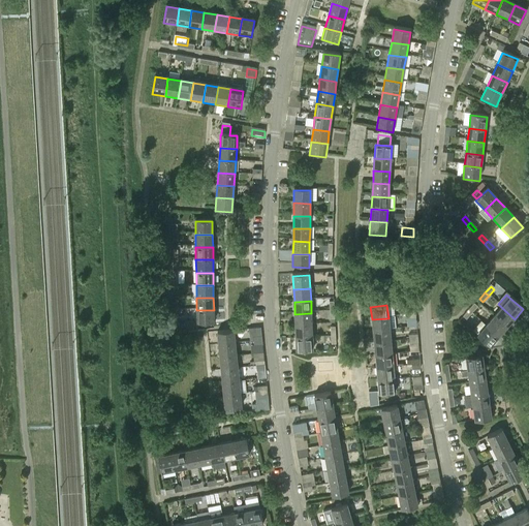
[(469,312),(472,315),(477,308),(474,305),(469,312)]
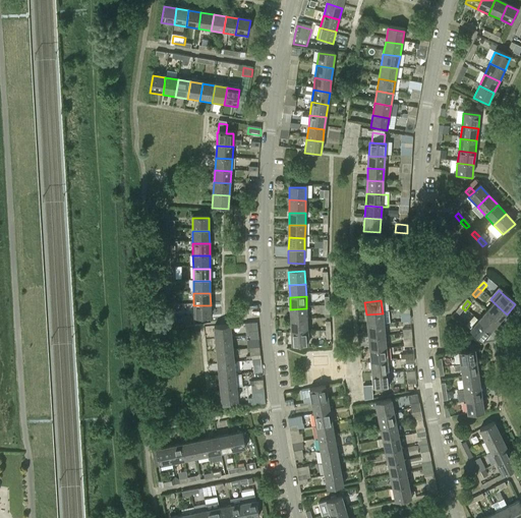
[(499,324),(507,314),(495,303),(486,312),(499,324)]
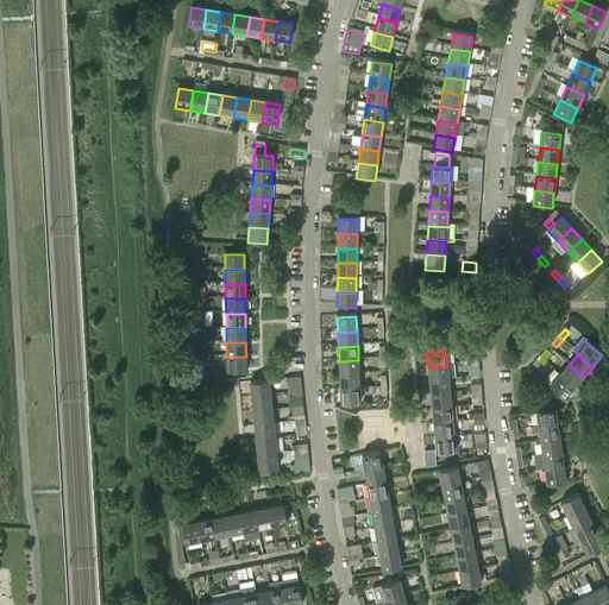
[(246,357),(226,357),(226,372),(246,372),(246,357)]
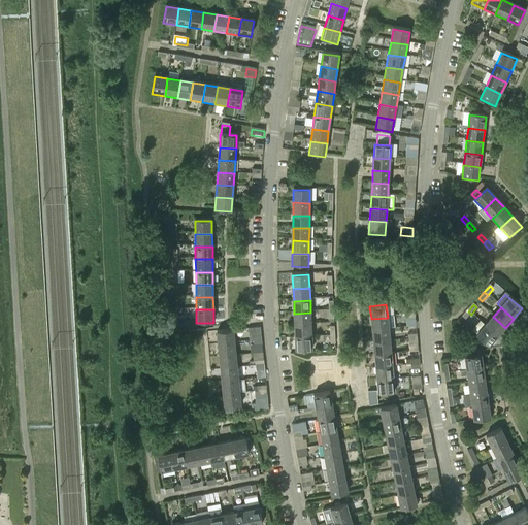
[(468,312),(462,318),(465,321),(471,315),(468,312)]
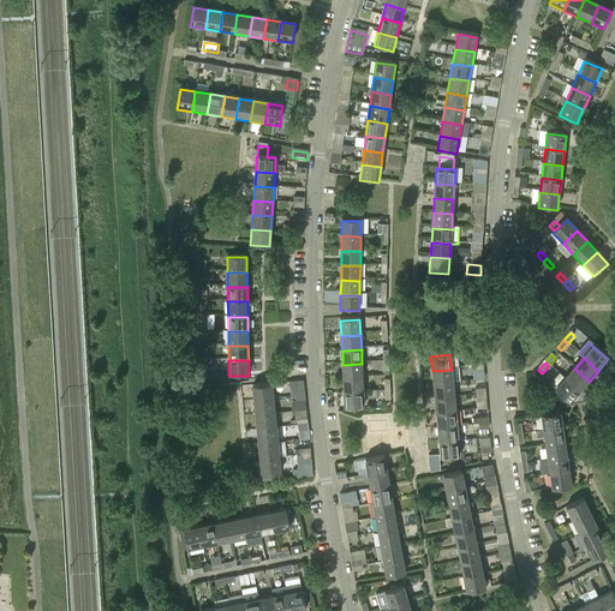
[(363,379),(362,364),(342,365),(344,379),(363,379)]
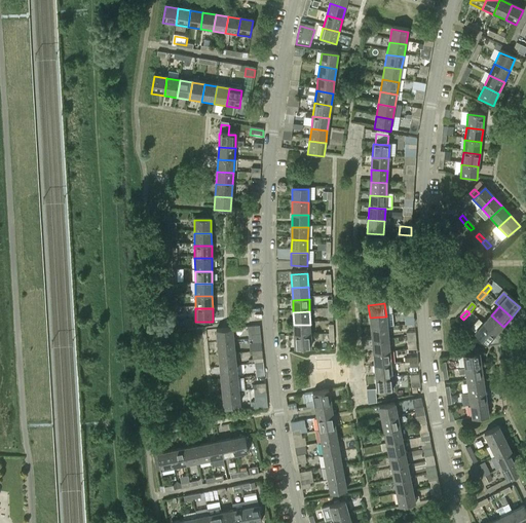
[(495,336),(503,327),(491,315),(483,325),(495,336)]
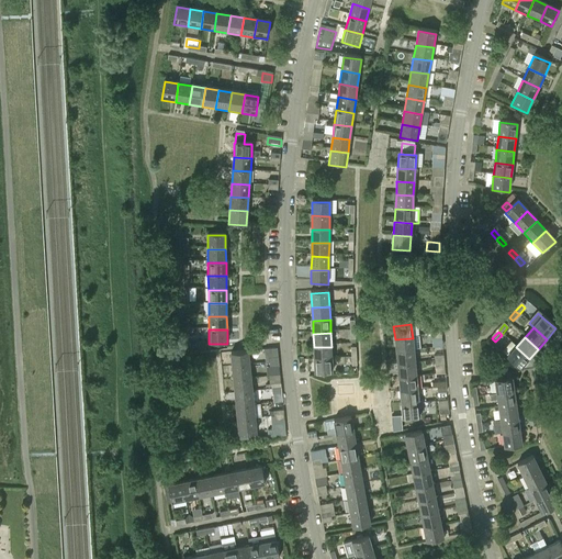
[(413,338),(395,339),(396,354),(414,351),(414,350),(420,350),(419,338),(413,339),(413,338)]
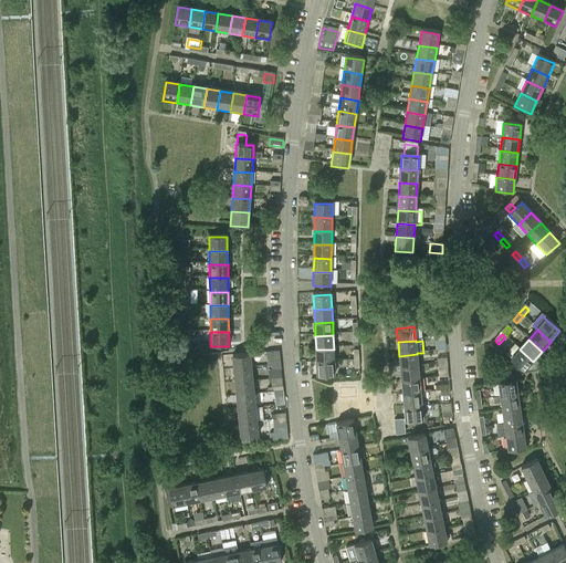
[(316,350),(317,364),(335,363),(334,350),(316,350)]
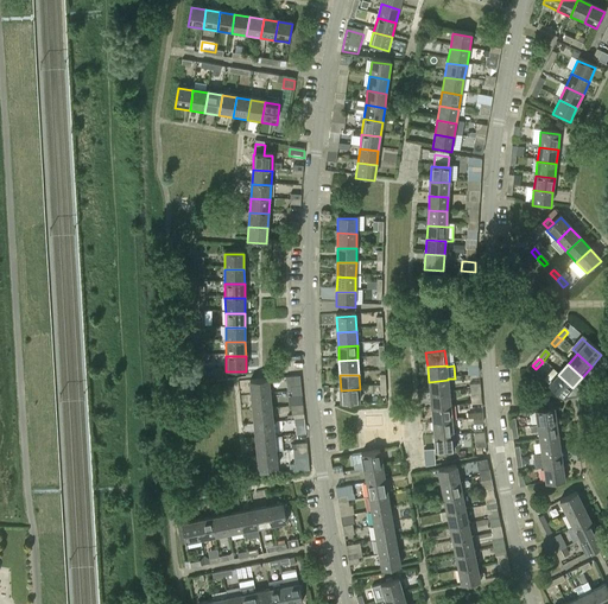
[(562,399),(572,388),(558,375),(549,387),(562,399)]
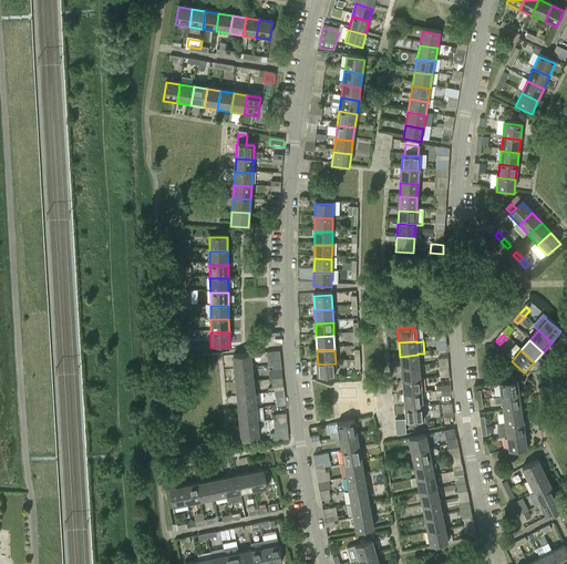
[(400,357),(401,370),(419,368),(418,355),(400,357)]
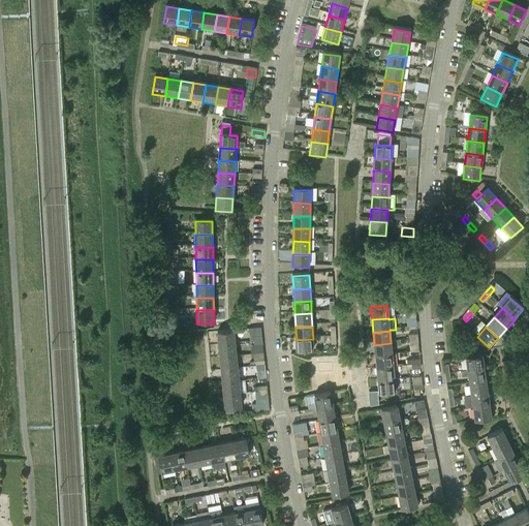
[(218,333),(219,346),(236,345),(235,332),(218,333)]
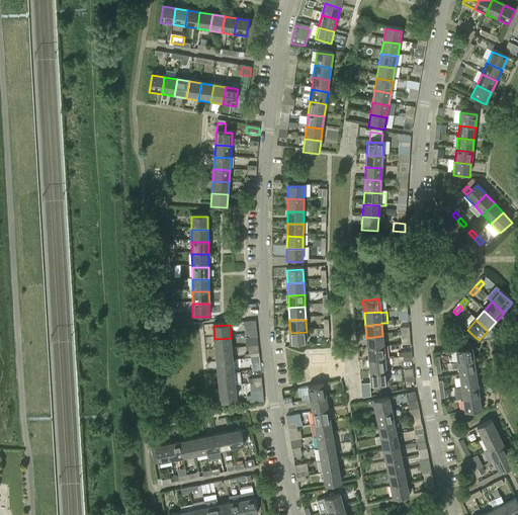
[(307,344),(307,332),(290,333),(290,345),(307,344)]
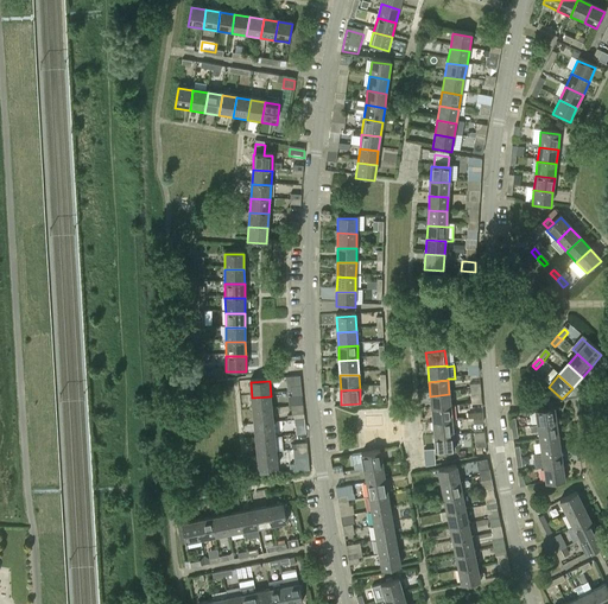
[(450,408),(449,394),(430,396),(431,411),(450,408)]
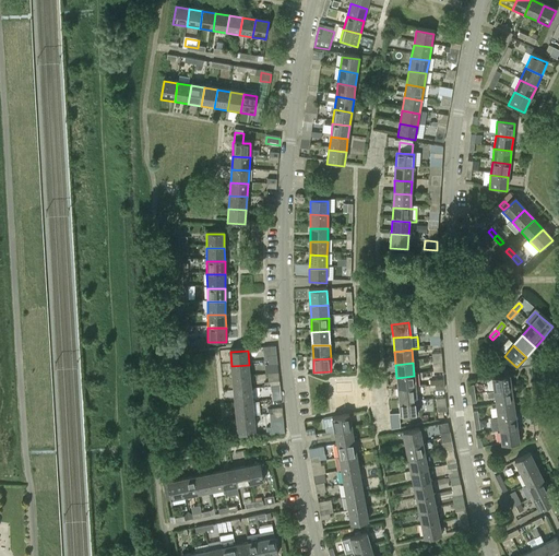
[(250,378),(249,365),(232,366),(233,379),(250,378)]
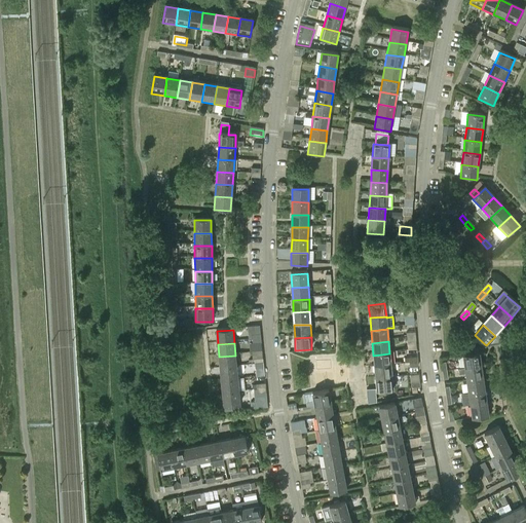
[(373,356),(375,368),(390,366),(389,353),(373,356)]
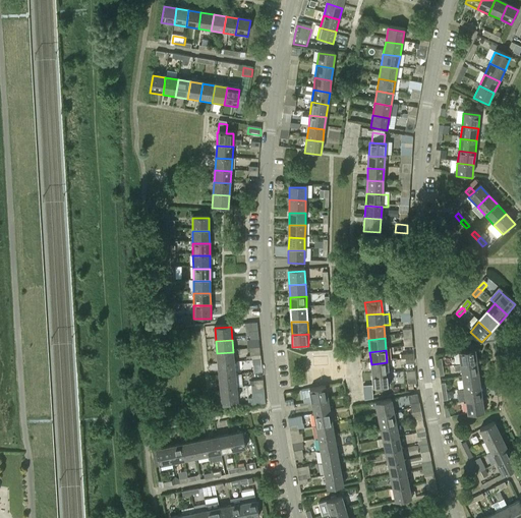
[(459,353),(461,366),(476,364),(475,351),(459,353)]
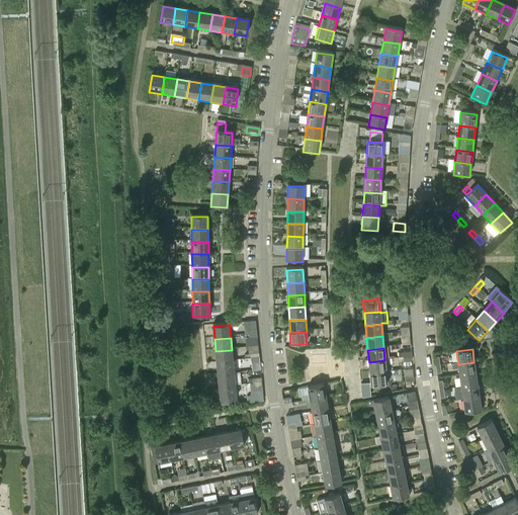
[(217,363),(233,362),(232,350),(216,351),(217,363)]
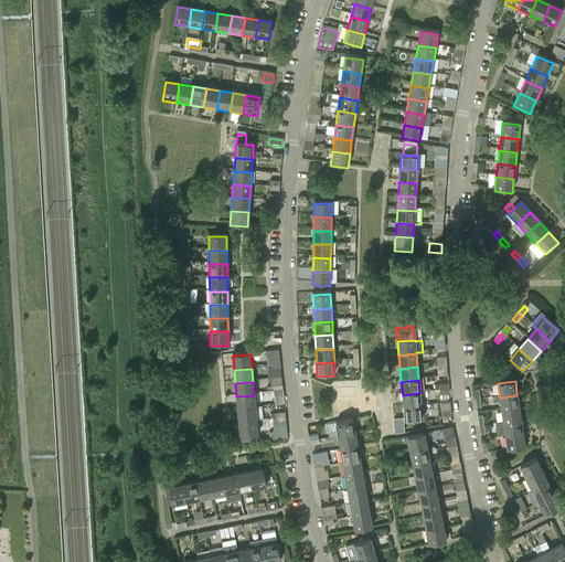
[(422,406),(419,393),(403,395),(404,409),(422,406)]
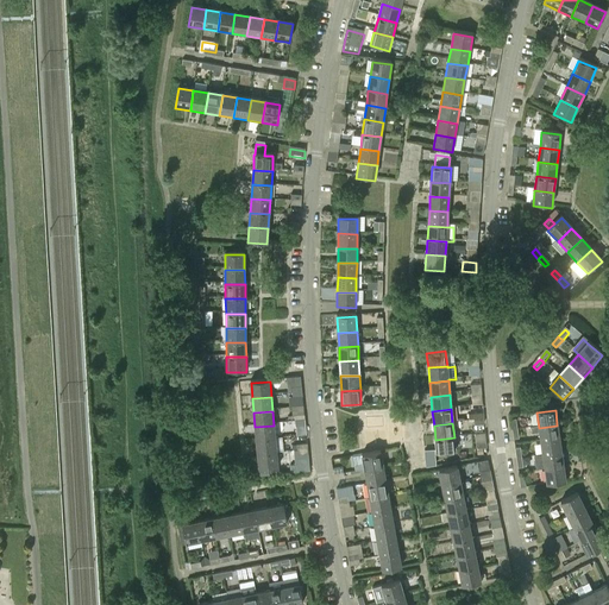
[(275,440),(274,426),(255,427),(256,442),(275,440)]
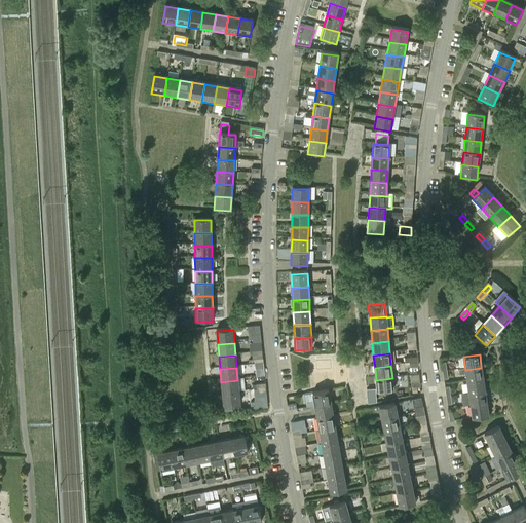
[(483,380),(481,368),(465,370),(458,371),(459,376),(465,376),(466,382),(483,380)]
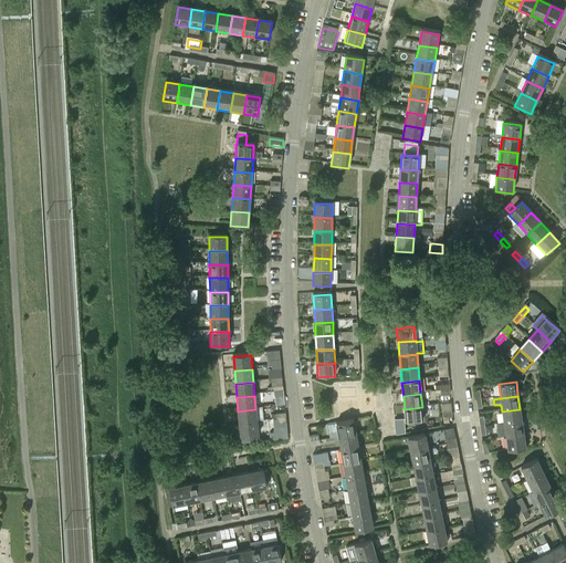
[(423,421),(422,407),(405,409),(406,424),(423,421)]
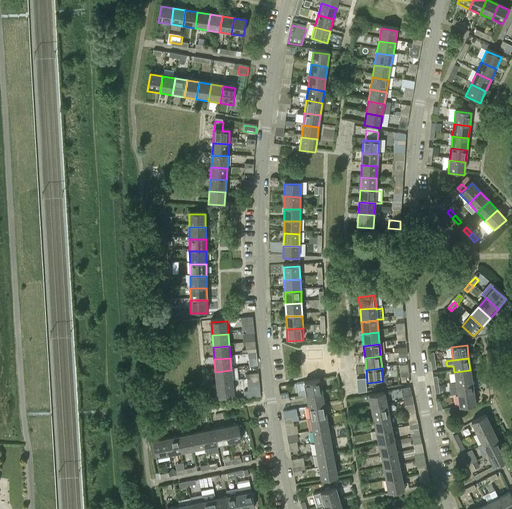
[(216,384),(232,382),(231,370),(215,372),(216,384)]
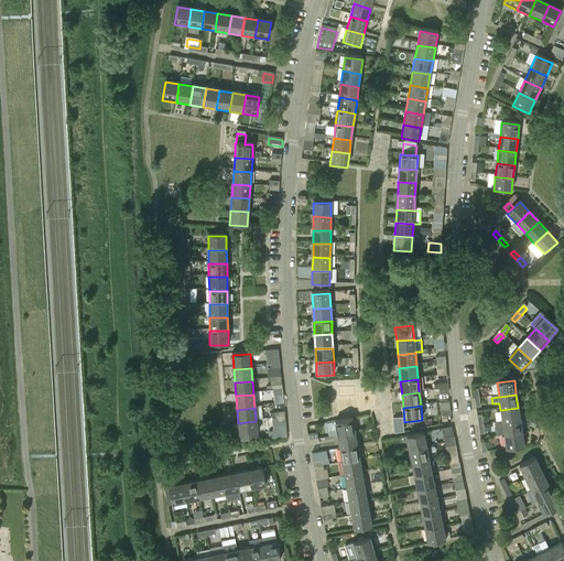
[(500,410),(502,423),(520,421),(518,408),(500,410)]
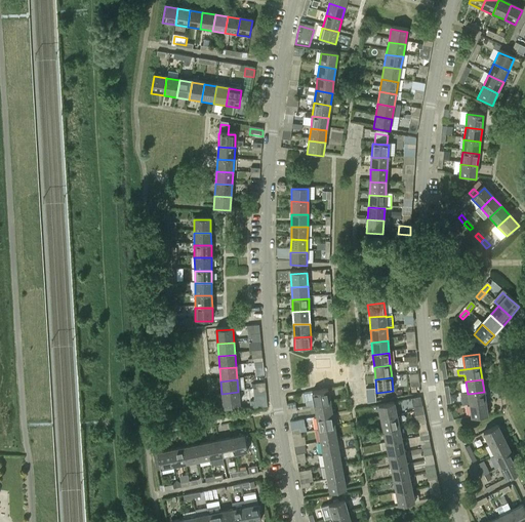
[(239,405),(238,392),(221,394),(223,406),(239,405)]
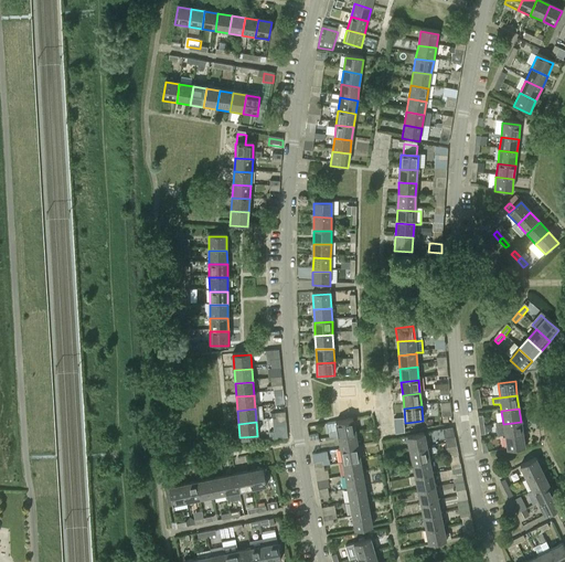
[(336,425),(339,438),(355,435),(353,422),(336,425)]
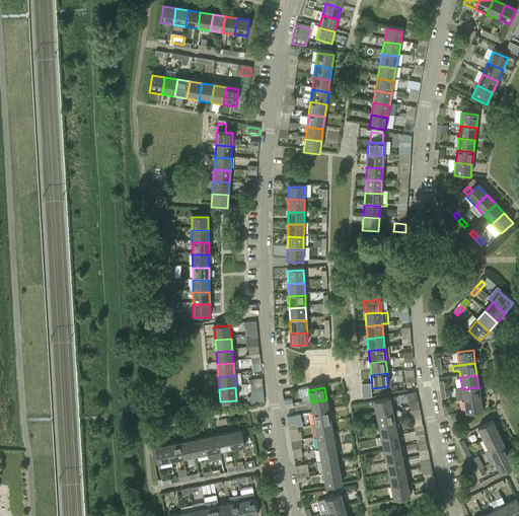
[(479,399),(478,387),(462,389),(464,402),(479,399)]
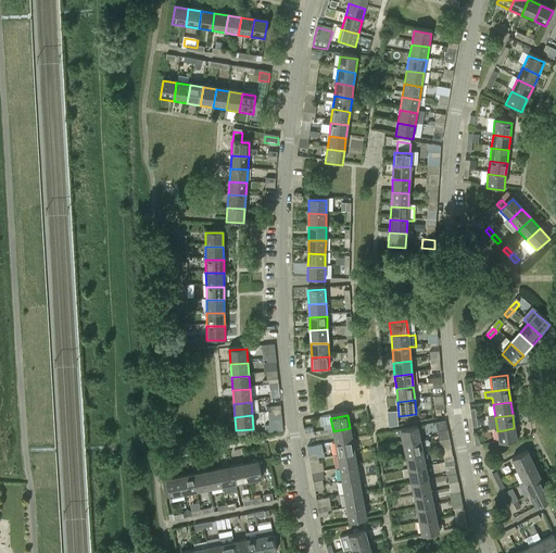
[(352,441),(350,428),(333,431),(336,444),(352,441)]
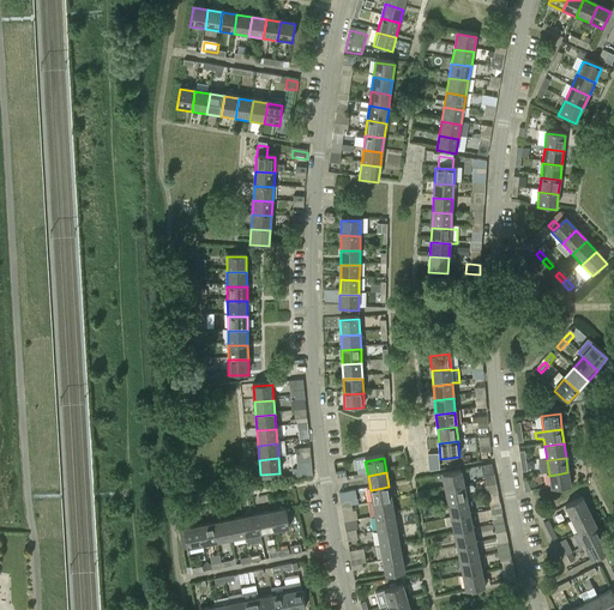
[(443,477),(445,491),(464,488),(462,472),(443,477)]
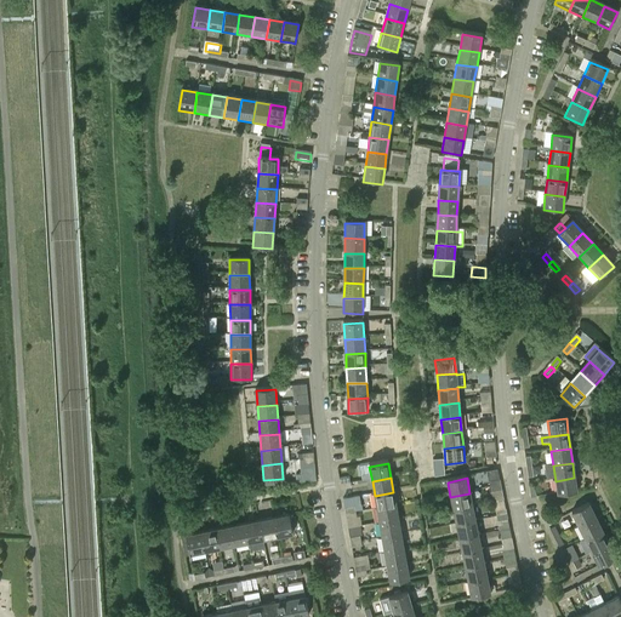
[(557,496),(576,493),(574,478),(556,481),(557,496)]
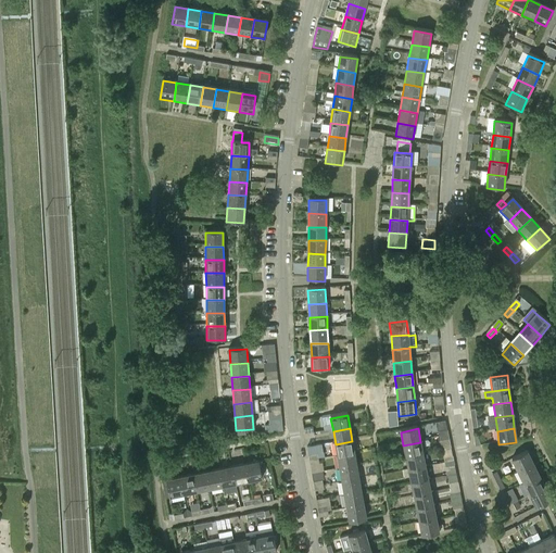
[(352,441),(336,444),(338,457),(355,454),(352,441)]
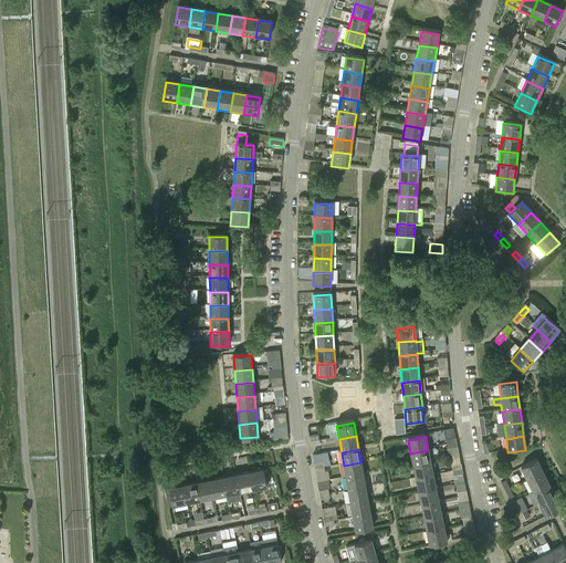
[(431,464),(428,450),(410,454),(412,467),(431,464)]
